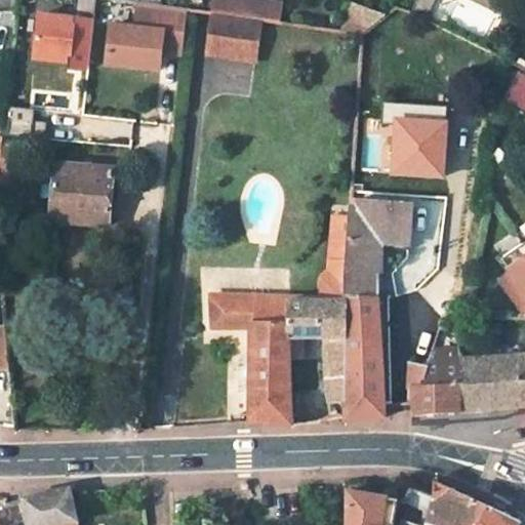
[(96,0),(76,0),(75,18),(41,14),(36,57),(70,62),(70,67),(89,69),(96,0)]
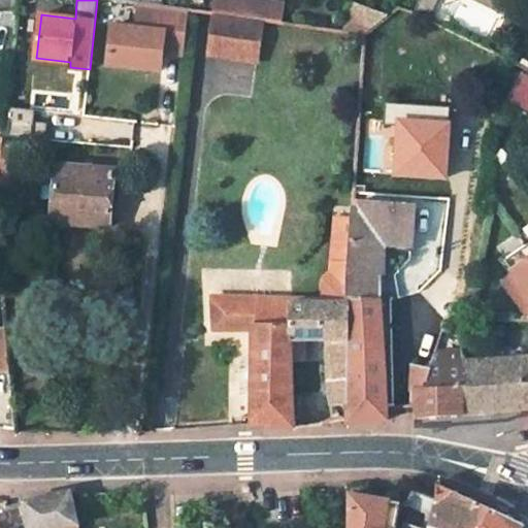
[(264,20),(267,2),(256,0),(240,0),(239,15),(264,20)]
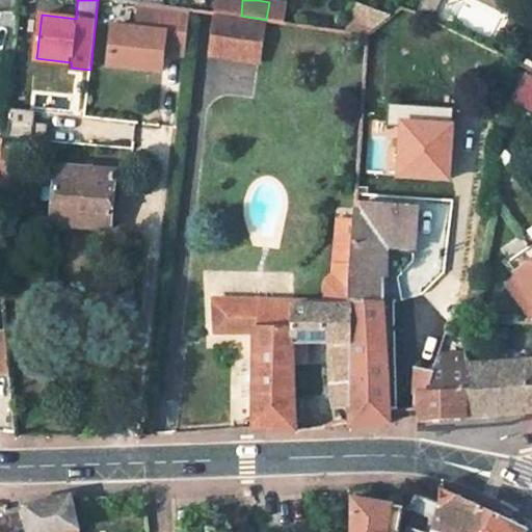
[(423,0),(387,0),(387,2),(400,8),(418,12),(423,0)]
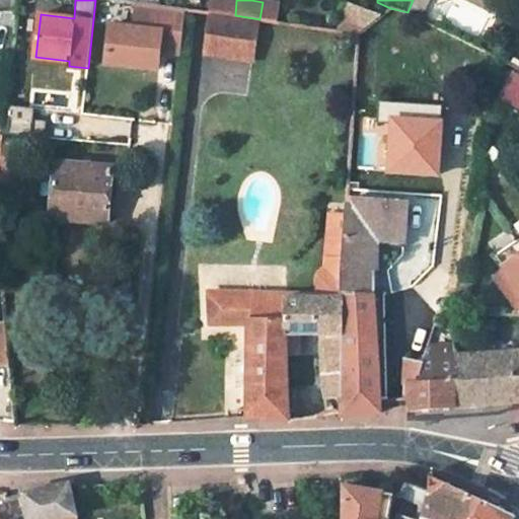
[(187,9),(138,2),(135,26),(110,23),(106,63),(159,69),(161,58),(181,60),(187,9)]
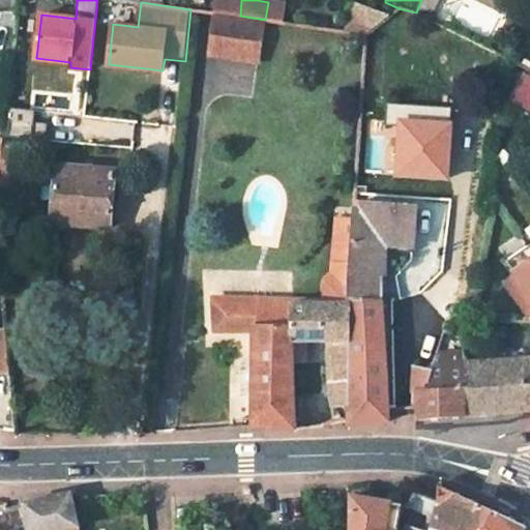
[(355,3),(345,31),(367,34),(388,17),(355,3)]
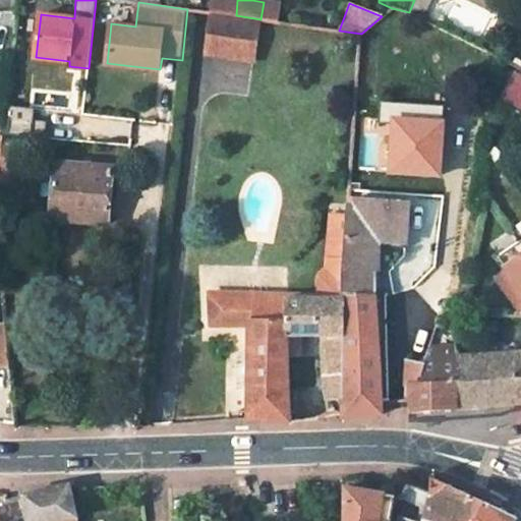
[(520,76),(511,72),(502,91),(520,101),(520,76)]
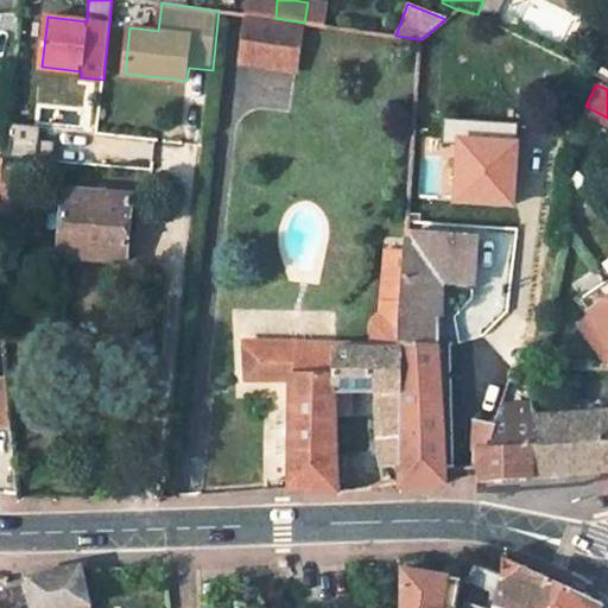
[(519,122),(443,118),(442,144),(458,145),(455,201),(513,204),(519,122)]
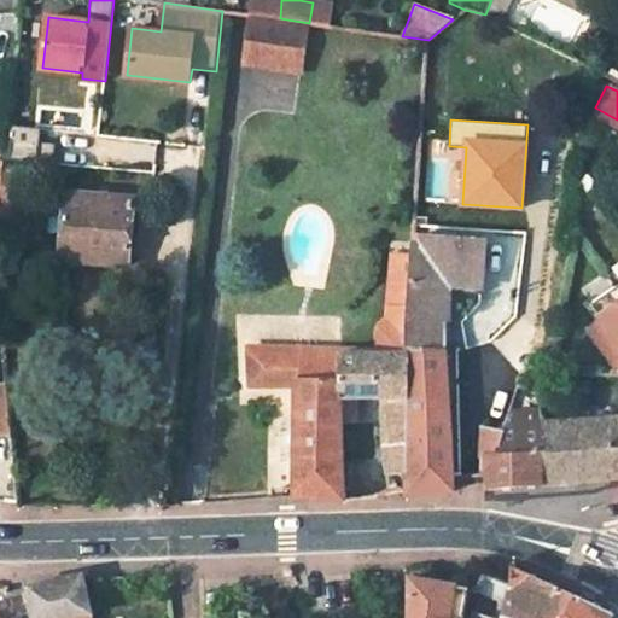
[(0,192),(0,209),(21,213),(24,179),(34,180),(36,162),(53,163),(56,145),(39,143),(41,129),(7,126),(3,165),(1,187),(0,192)]
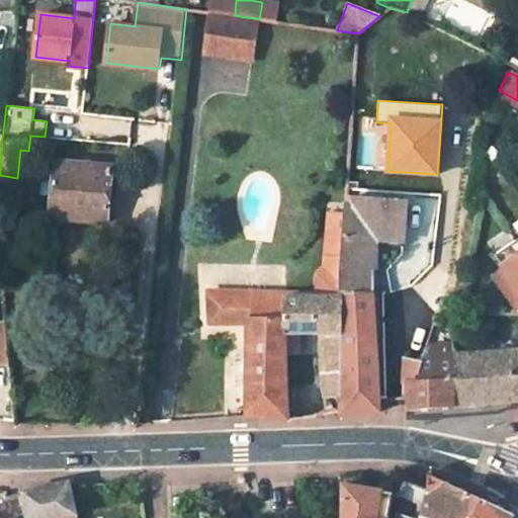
[(113,167),(57,162),(53,208),(84,211),(83,221),(108,224),(113,167)]
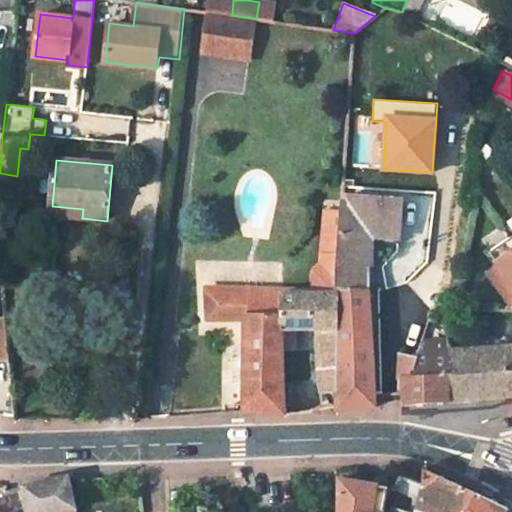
[(368,231),(399,235),(401,201),(343,196),(341,229),(368,231)]
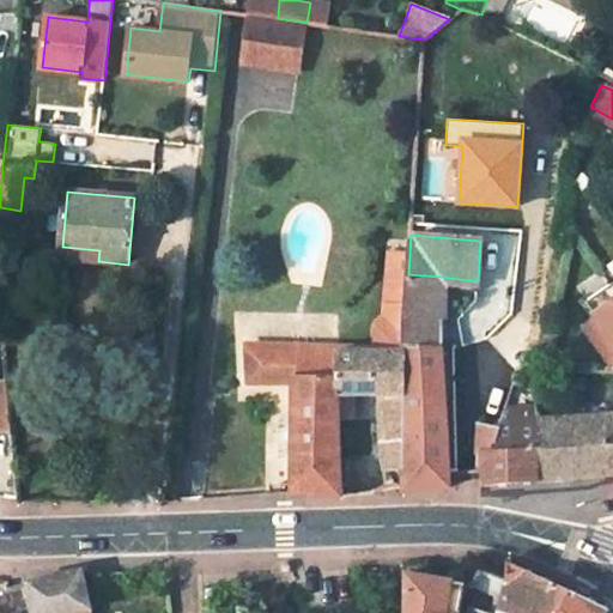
[(61,259),(98,261),(99,250),(62,247),(61,259)]
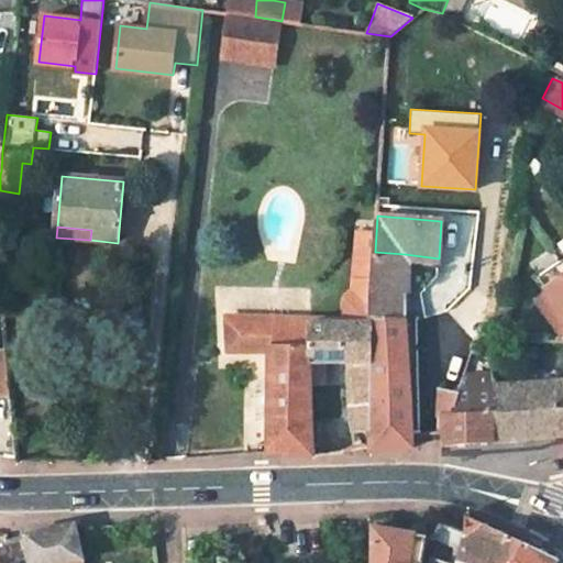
[(406,295),(405,254),(375,252),(373,251),(371,291),(372,321),(373,360),(373,403),(370,451),(414,448),(414,437),(406,295)]
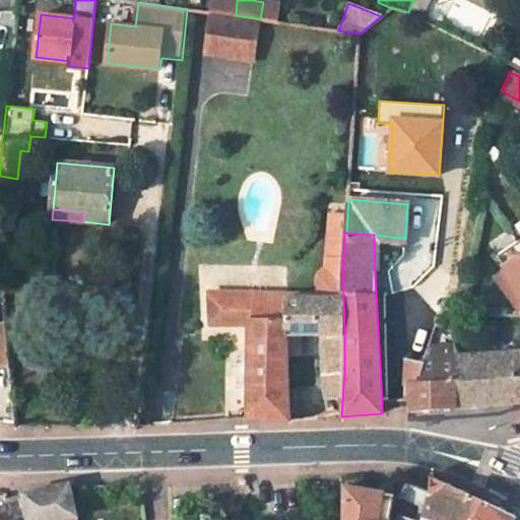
[(519,239),(497,256),(519,286),(519,239)]
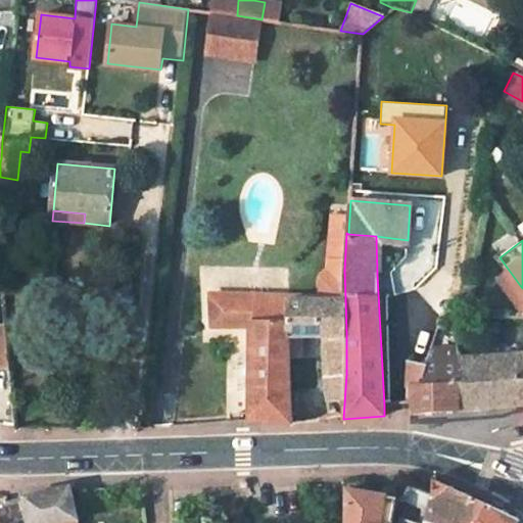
[(257,329),(257,422),(289,424),(289,335),(288,298),(215,297),(216,325),(257,329)]
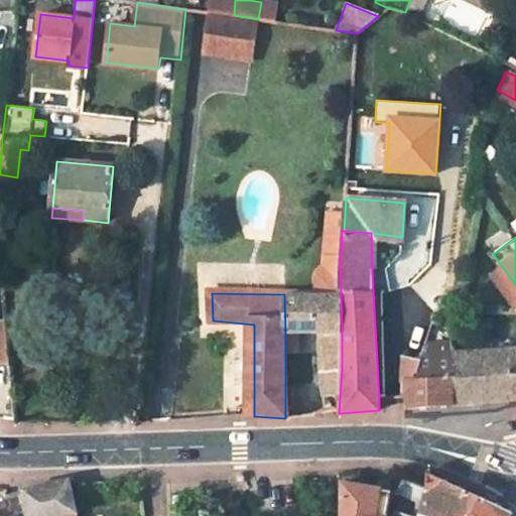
[(285,331),(299,331),(312,330),(311,294),(284,294),(285,331)]
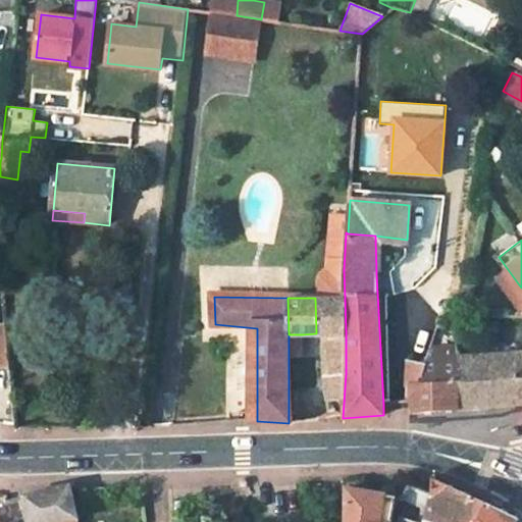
[(345,298),(315,298),(316,333),(324,333),(346,333),(345,298)]
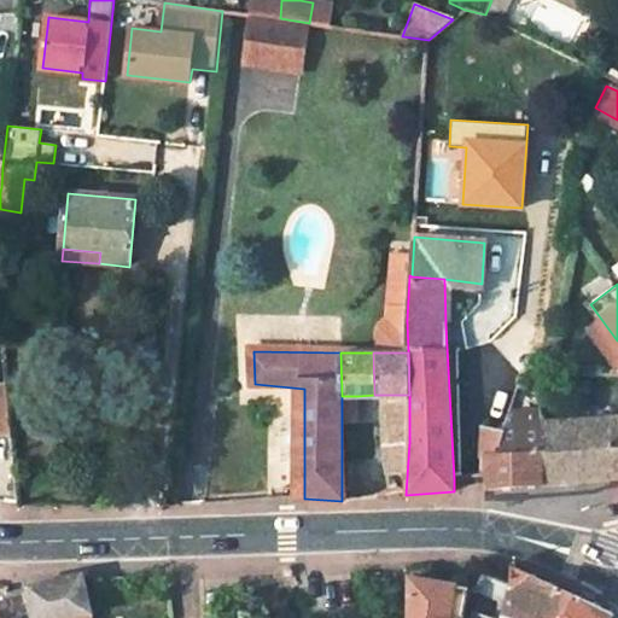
[(488,488),(540,484),(541,423),(538,373),(523,373),(505,433),(499,456),(485,456),(488,488)]
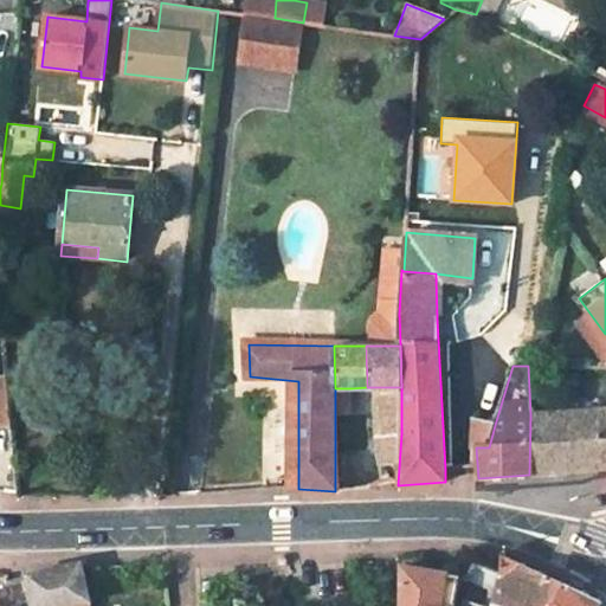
[(7,376),(0,376),(0,425),(12,425),(7,376)]
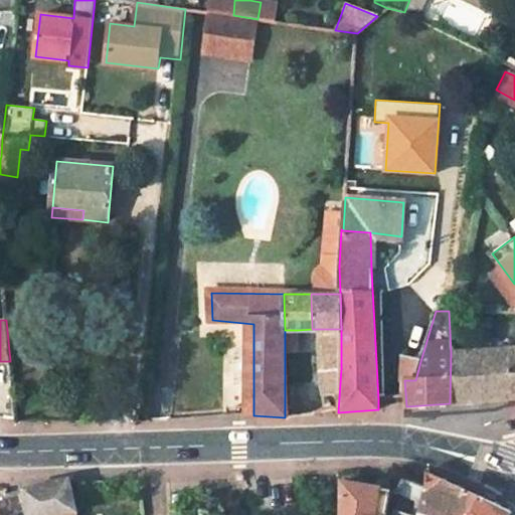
[(320,329),(320,368),(341,368),(341,329),(320,329)]
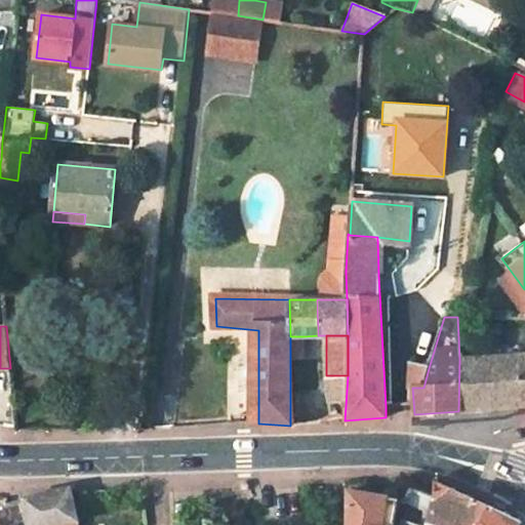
[(524,405),(524,355),(459,359),(458,411),(524,405)]
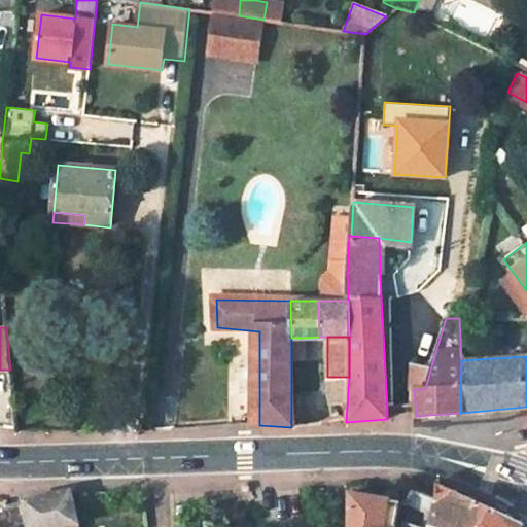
[(430,370),(412,363),(410,389),(414,389),(425,389),(430,370)]
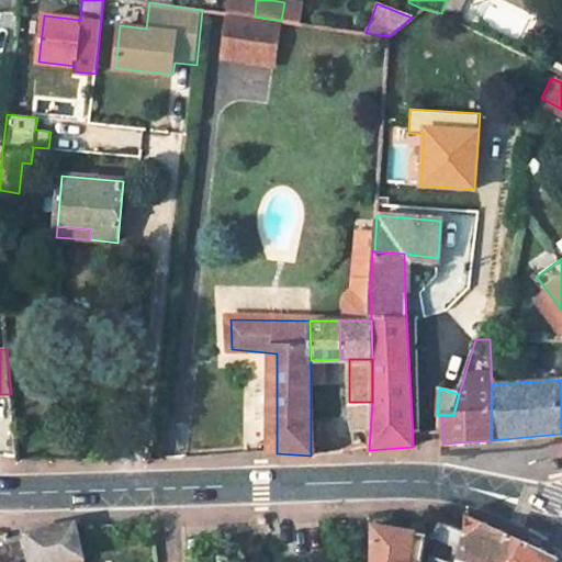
[(463,532),(454,561),(554,561),(557,558),(467,516),(463,532)]
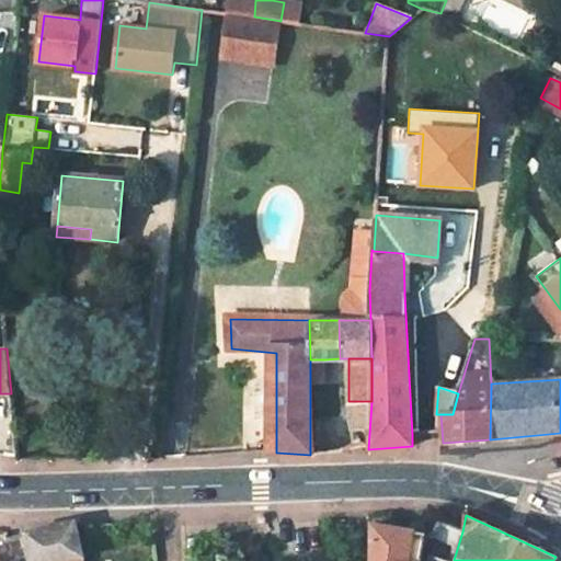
[(24,533),(29,560),(83,560),(76,523),(24,533)]
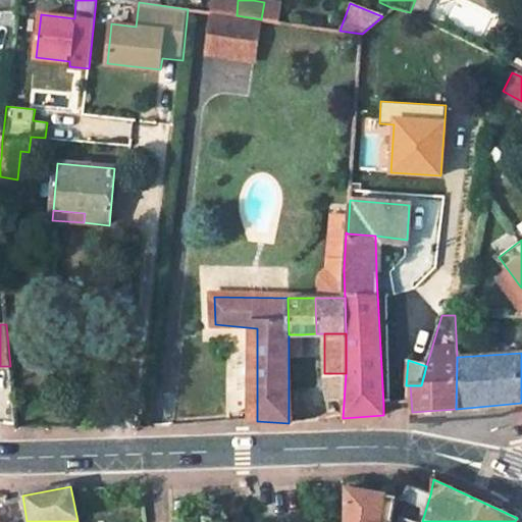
[(346,488),(345,521),(392,521),(397,497),(346,488)]
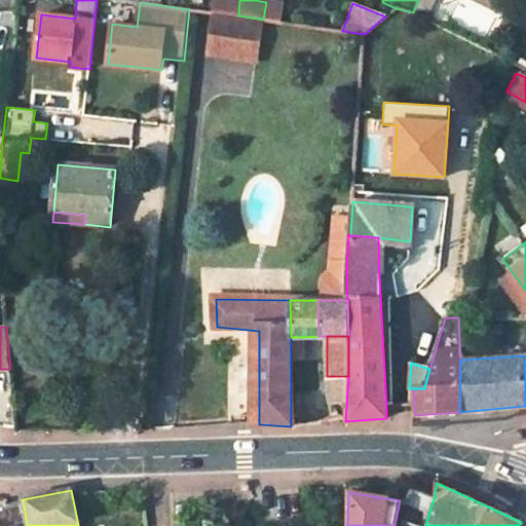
[(8,525),(3,506),(0,506),(0,525),(8,525)]
